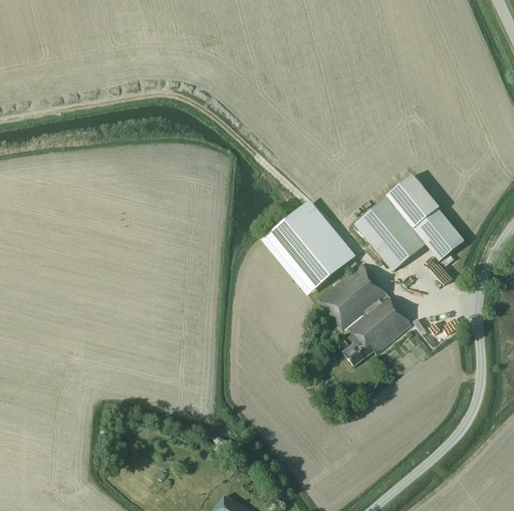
[(438,261),(464,240),(412,176),(354,223),(393,269),(424,244),(438,261)]
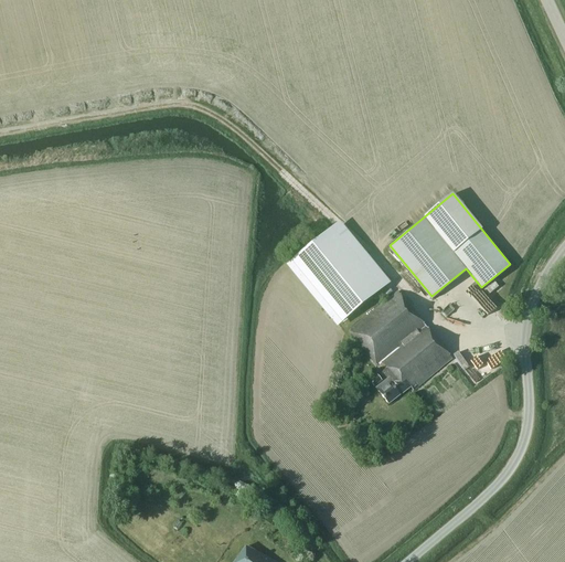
[(286,258),(333,324),(390,283),(342,218),(286,258)]
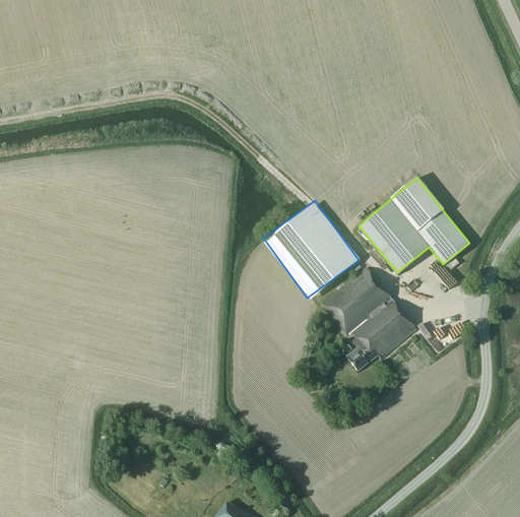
[(416,327),(366,266),(321,303),(358,346),(346,354),(358,370),(378,353),(380,358),(416,327)]
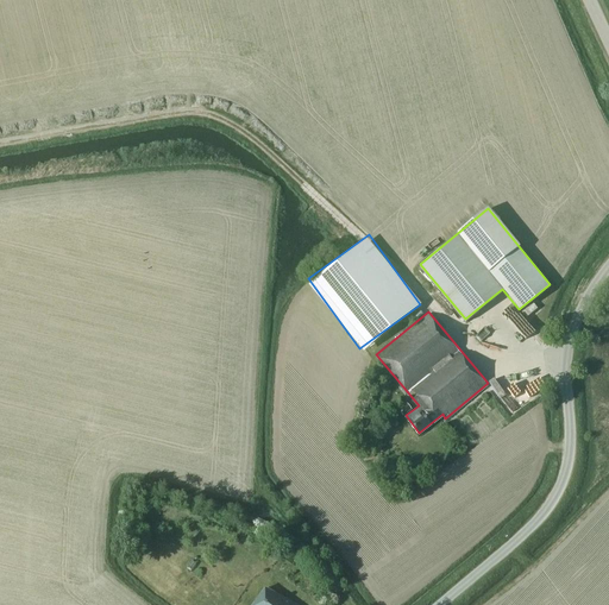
[(503,401),(512,411),(542,391),(534,379),(503,401)]
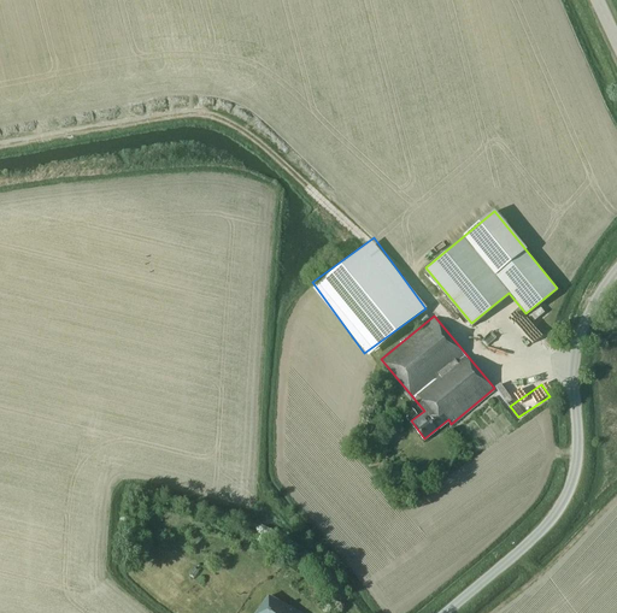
[(409,419),(417,412),(412,406),(404,413),(409,419)]
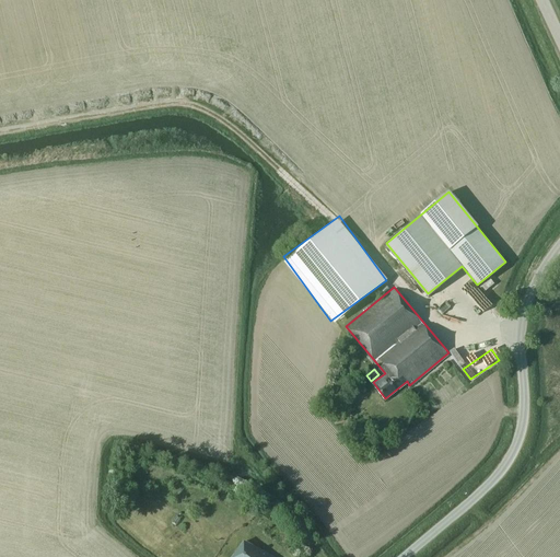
[(326,383),(331,392),(339,387),(333,378),(326,383)]
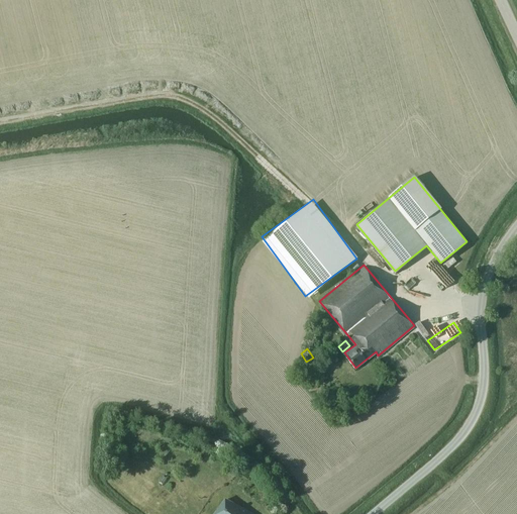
[(328,365),(332,360),(327,356),(323,362),(328,365)]
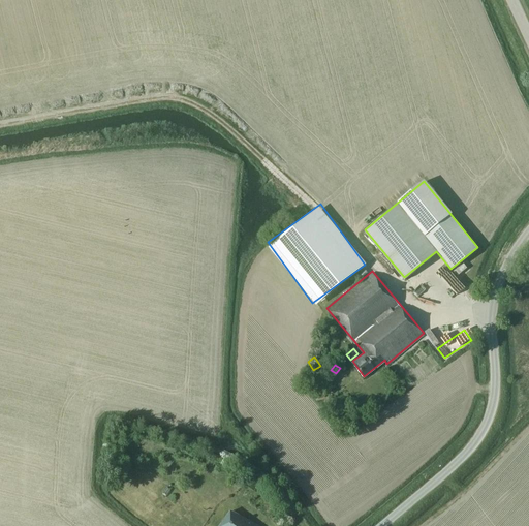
[(260,525),(250,518),(221,503),(208,521),(213,525),(260,525)]
